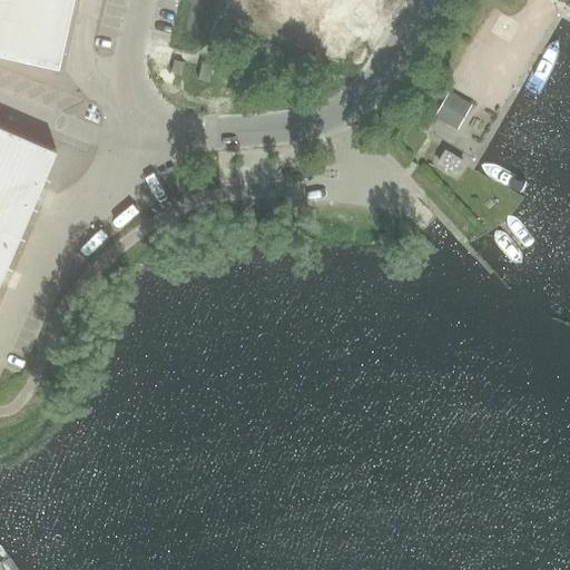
[(74,0),(0,0),(0,56),(59,69),(74,0)]
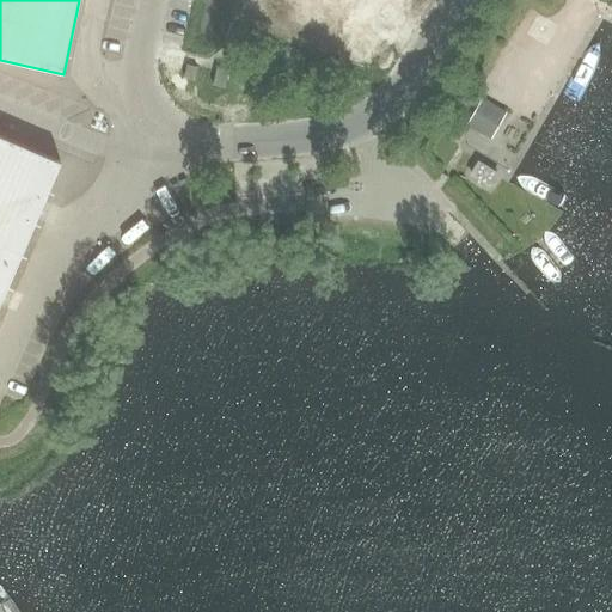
[(194,80),(197,67),(187,65),(184,78),(194,80)]
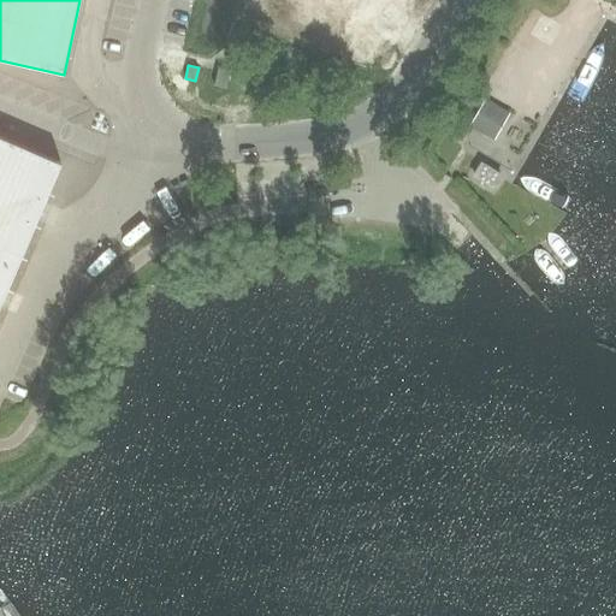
[(226,88),(230,71),(218,69),(214,86),(226,88)]
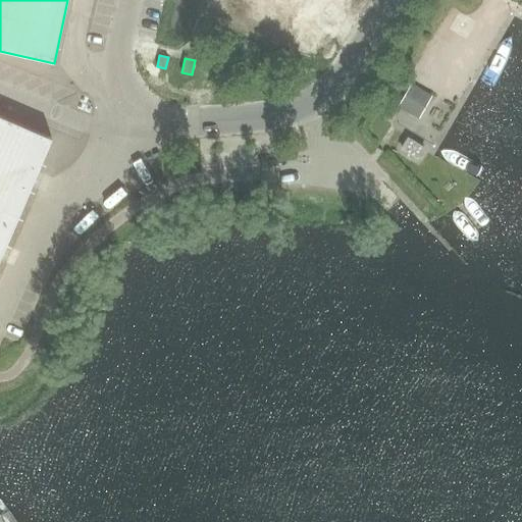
[(398,106),(419,119),(432,96),(411,84),(398,106)]
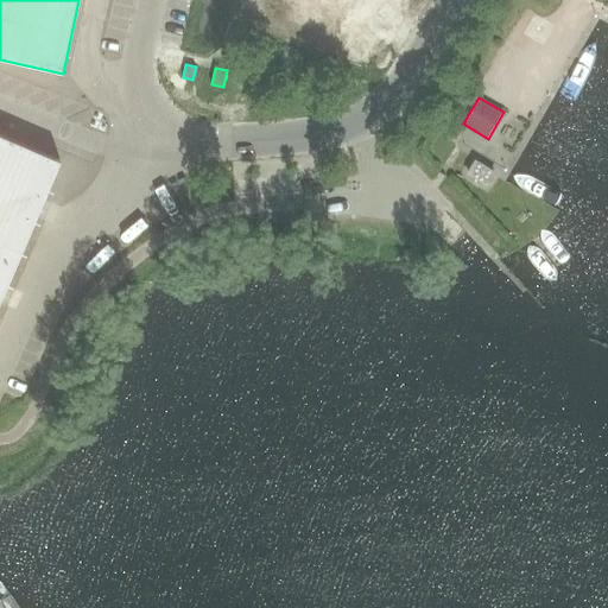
[(0,261),(13,267),(59,160),(0,134),(0,261)]
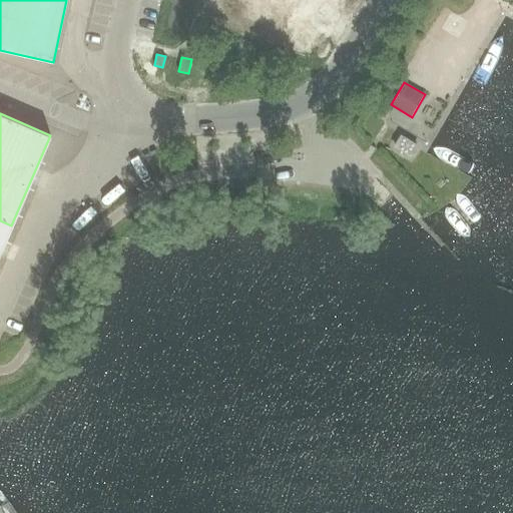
[(0,220),(0,251),(11,225),(0,220)]
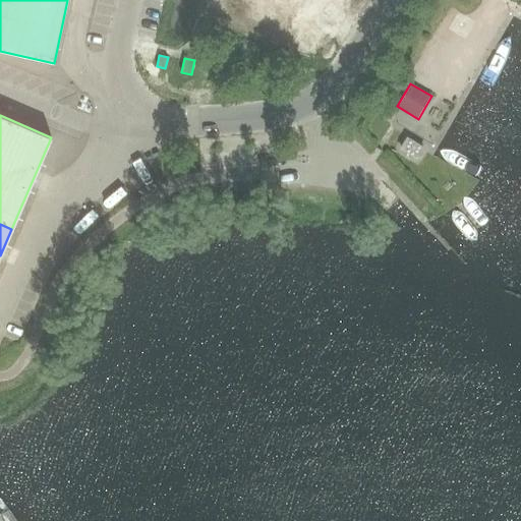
[(23,520),(0,498),(0,520),(23,520)]
